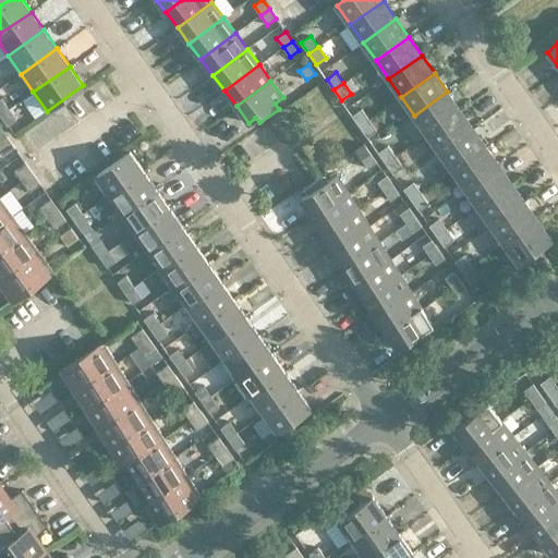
[(460,110),(447,92),(414,116),(427,133),(460,110)]
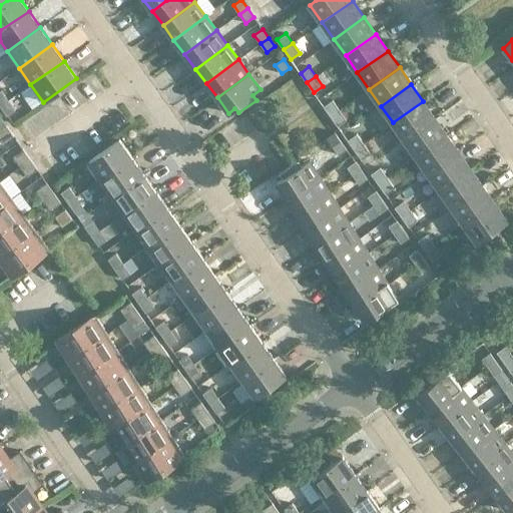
[(1,90),(0,90),(0,105),(0,106),(8,100),(1,90)]
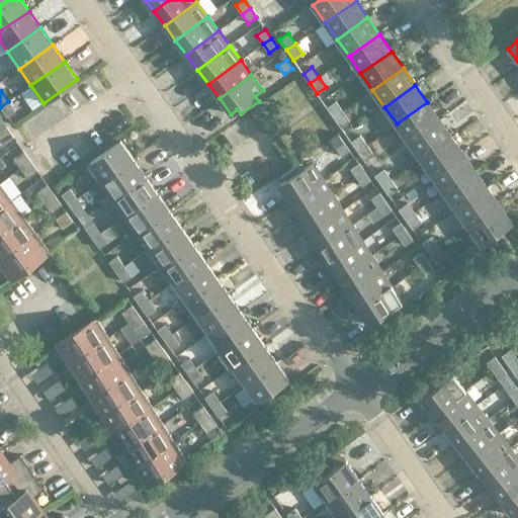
[(15,111),(8,101),(0,107),(7,117),(15,111)]
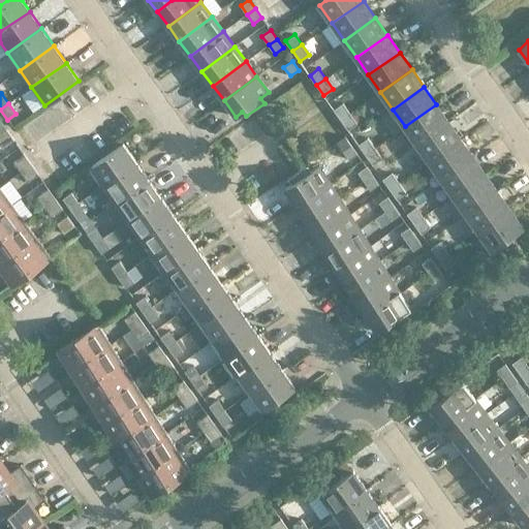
[(343,103),(334,110),(341,120),(350,113),(343,103)]
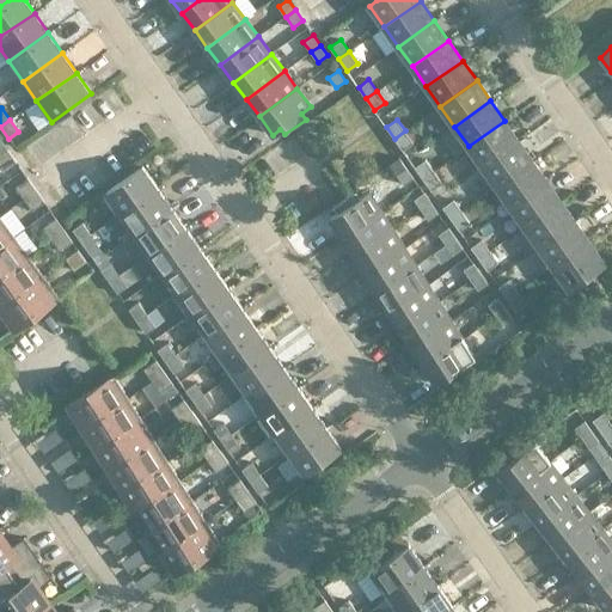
[(519,140),(505,121),(469,146),(482,166),(519,140)]
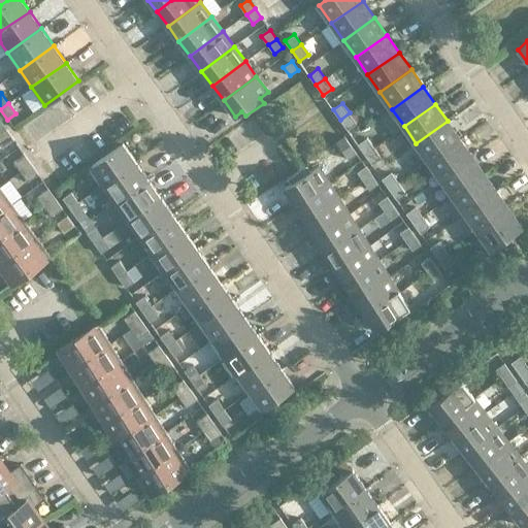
[(357,123),(350,112),(340,120),(348,130),(357,123)]
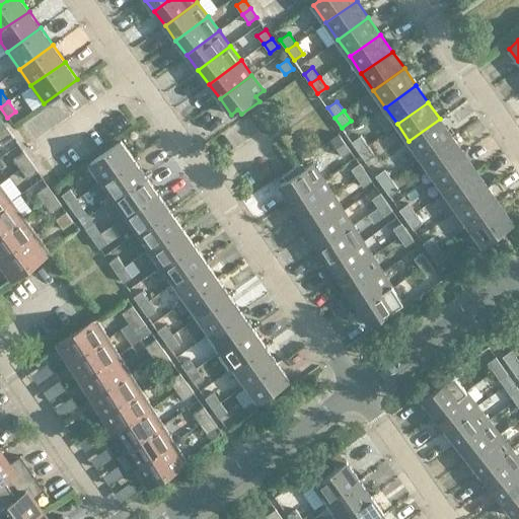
[(452,136),(440,119),(409,141),(421,158),(452,136)]
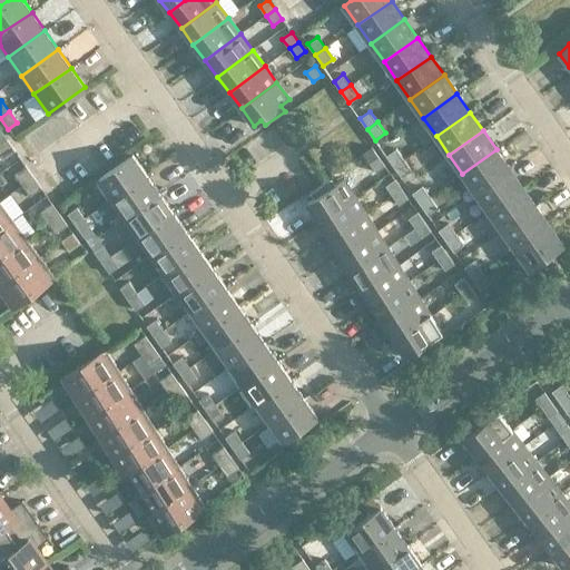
[(16,150),(8,139),(0,145),(0,154),(3,158),(16,150)]
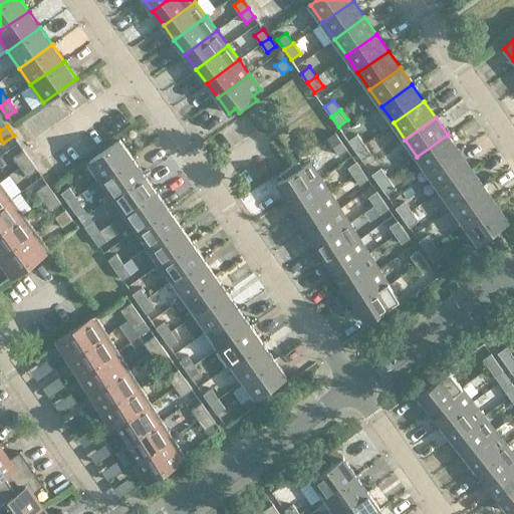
[(357,135),(348,141),(355,151),(364,144),(357,135)]
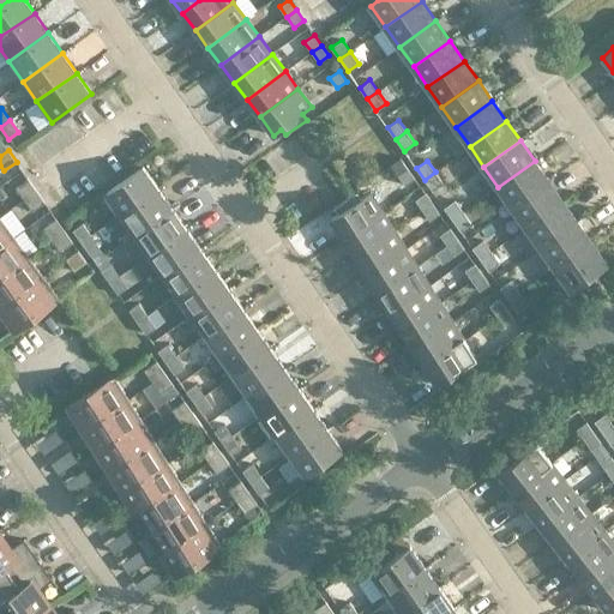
[(549,181),(535,161),(498,187),(512,208),(549,181)]
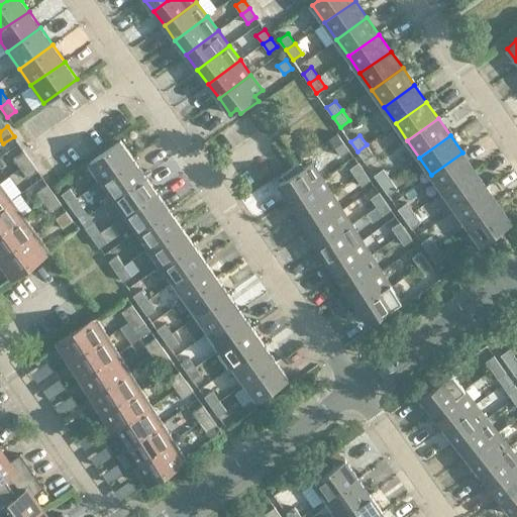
[(133,159),(120,140),(87,165),(99,182),(133,159)]
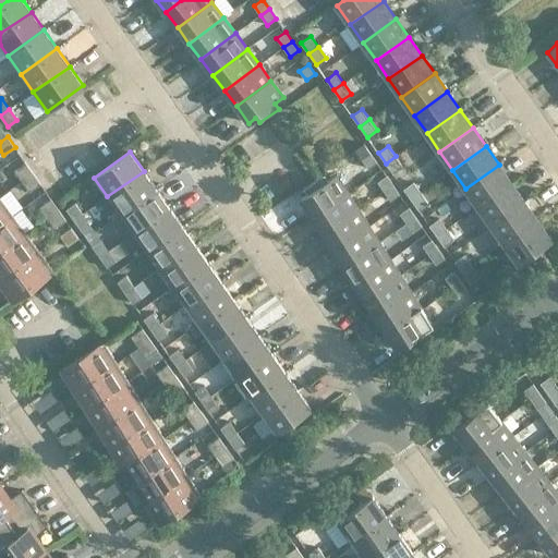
[(377,162),(371,153),(361,158),(368,168),(377,162)]
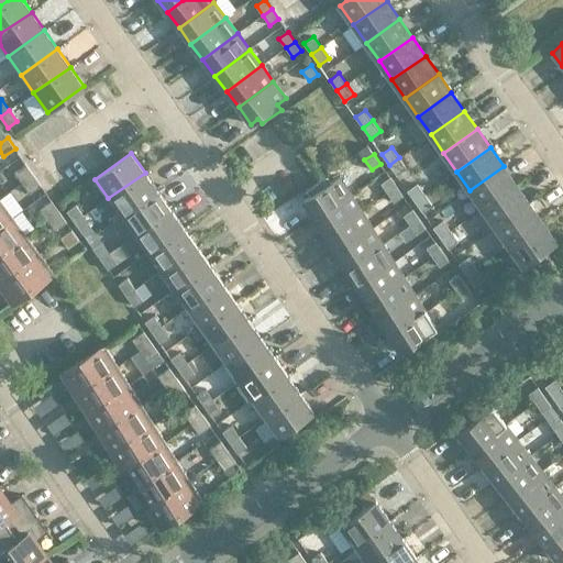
[(407,168),(399,157),(389,165),(397,175),(407,168)]
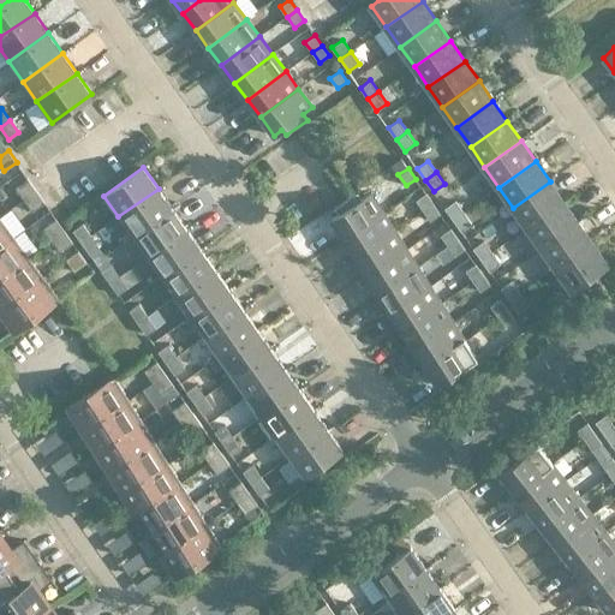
[(36,191),(28,179),(16,187),(24,199),(36,191)]
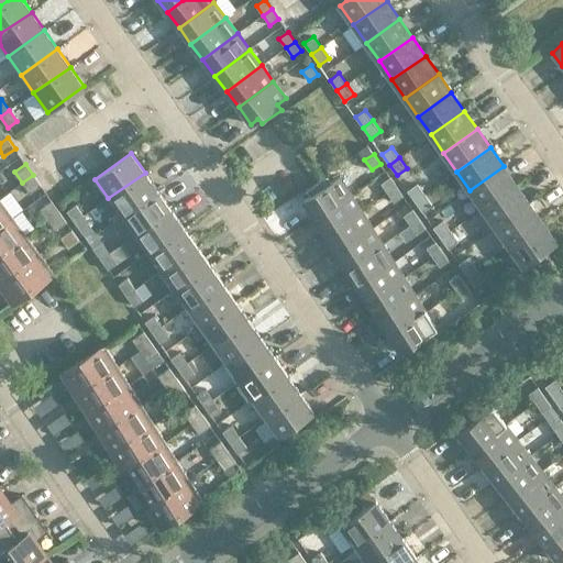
[(517,185),(504,166),(470,190),(483,208),(517,185)]
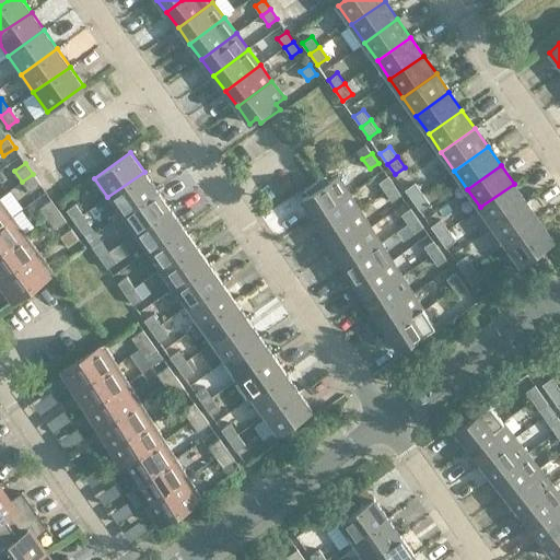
[(156,189),(144,172),(107,197),(120,216),(156,189)]
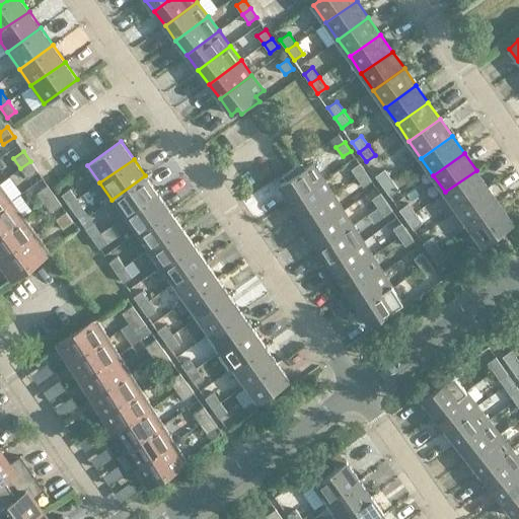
[(38,170),(30,161),(20,168),(27,178),(38,170)]
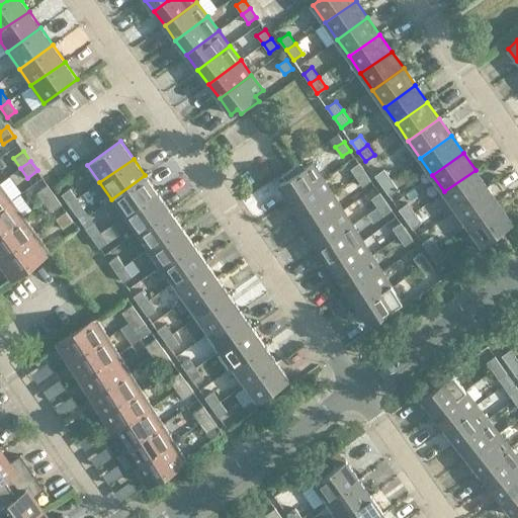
[(279,184),(289,200),(324,179),(313,162),(305,168),(300,162),(282,175),(286,180),(279,184)]
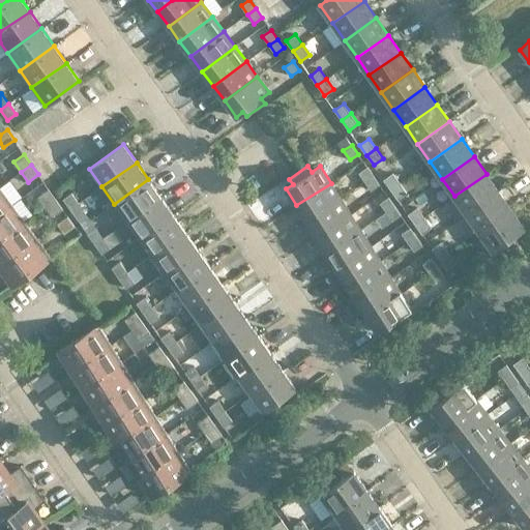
[(374,176),(367,167),(358,173),(364,181),(374,176)]
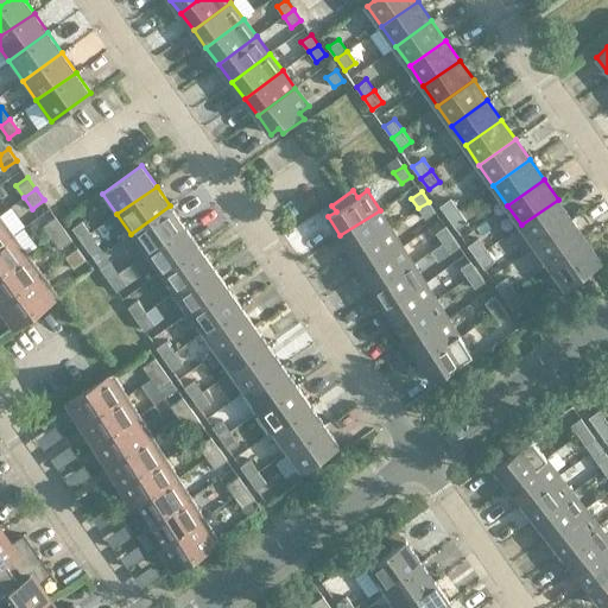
[(450,198),(439,206),(448,217),(458,210),(450,198)]
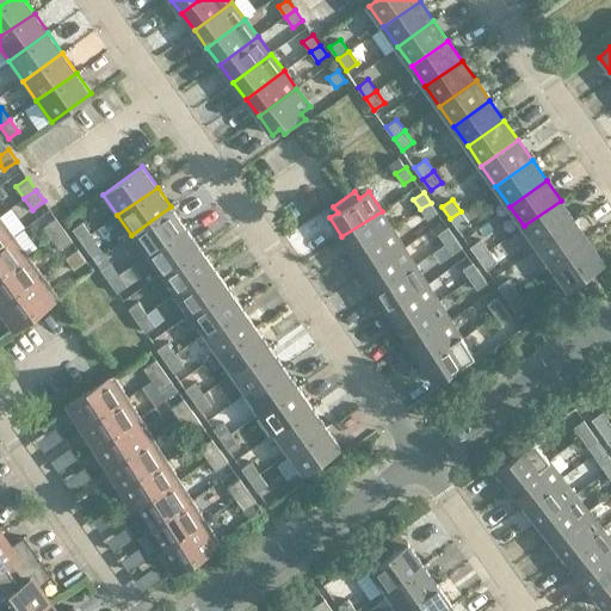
[(574,221),(561,201),(524,226),(538,246),(574,221)]
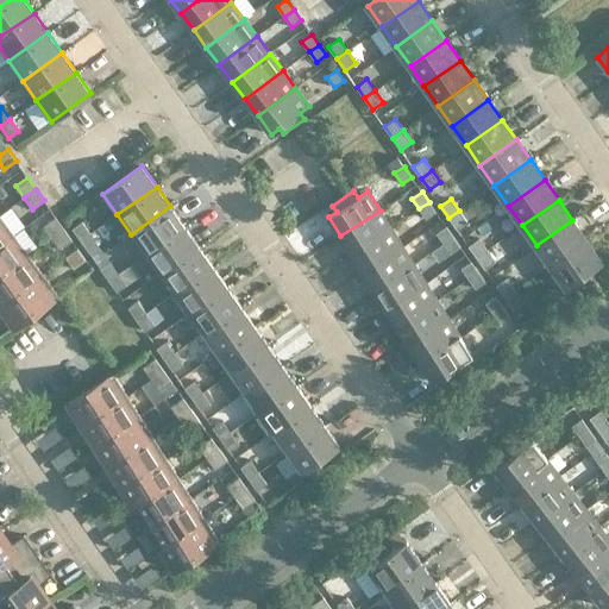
[(437,212),(429,202),(419,208),(427,219),(437,212)]
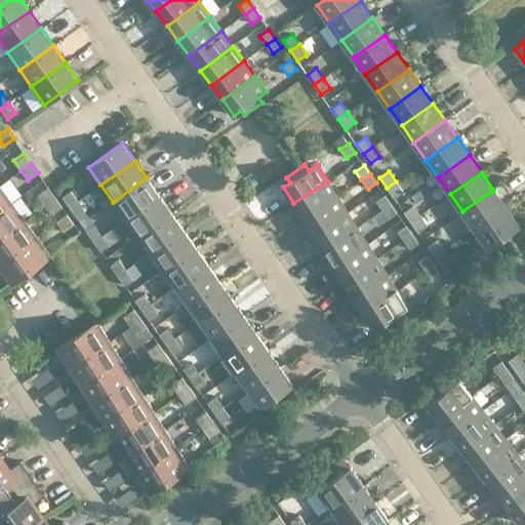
[(159,195),(147,177),(113,202),(125,219),(159,195)]
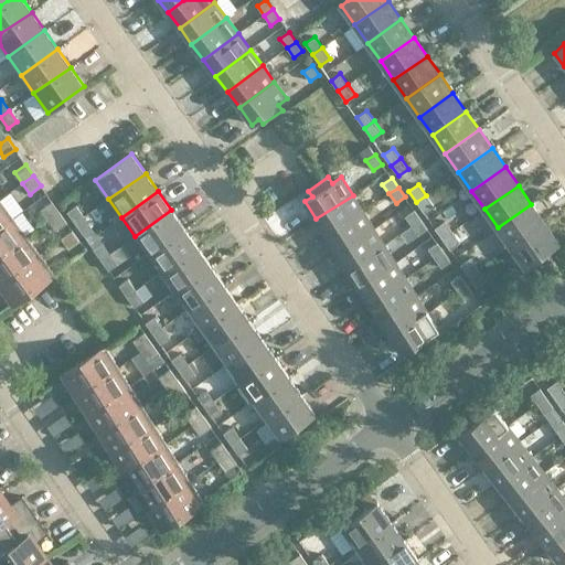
[(363,212),(353,195),(316,219),(327,235),(363,212)]
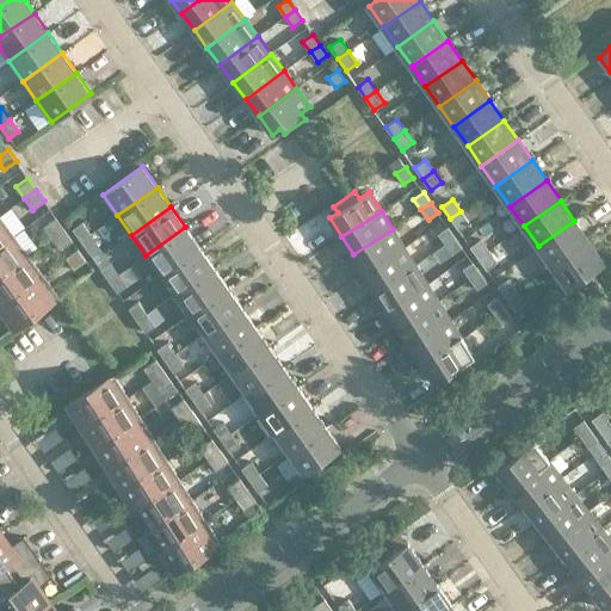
[(469,222),(461,211),(450,218),(458,230),(469,222)]
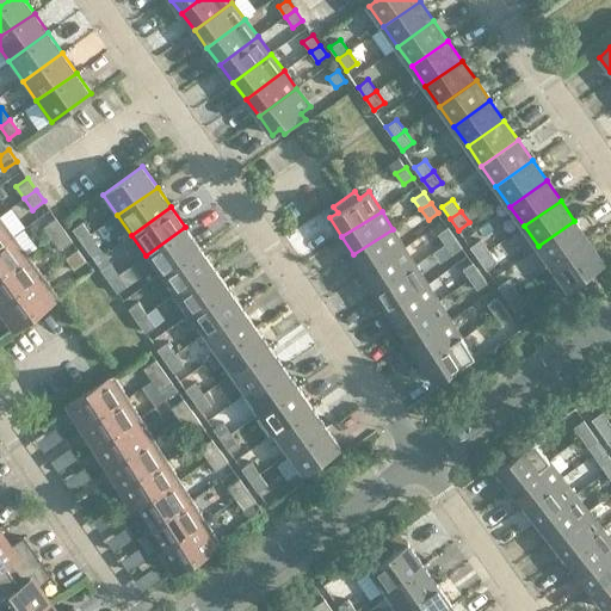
[(0,245),(14,235),(0,216),(0,245)]
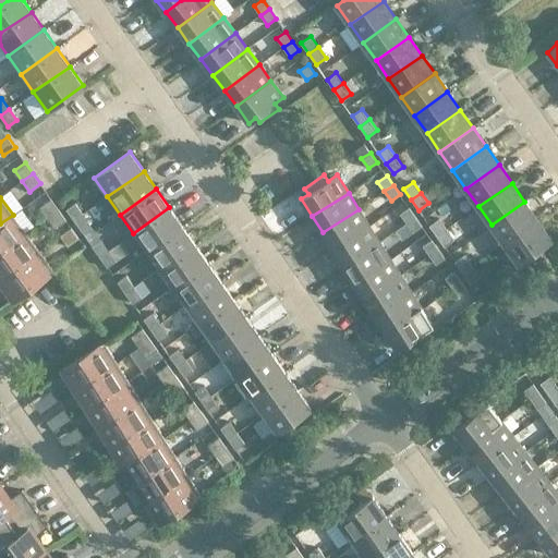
[(59,209),(51,198),(39,207),(47,217),(59,209)]
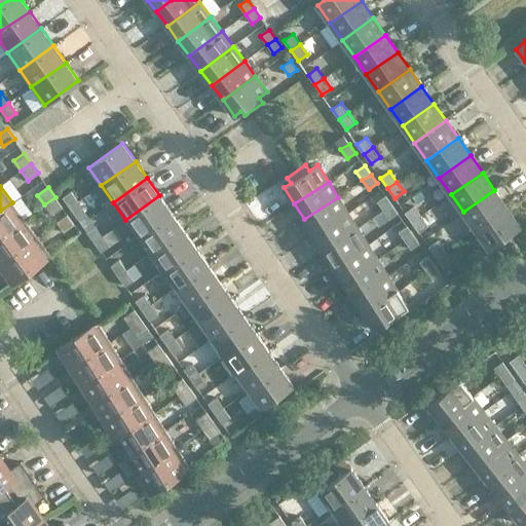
[(506,207),(494,190),(463,212),(476,229),(506,207)]
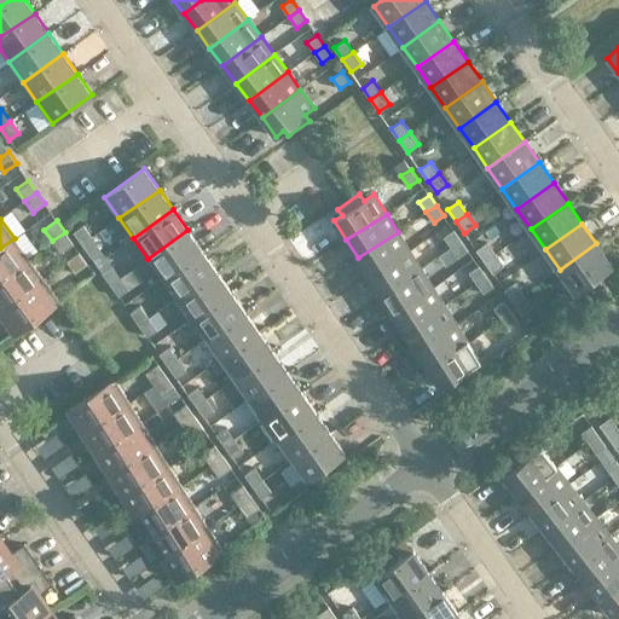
[(84,225),(74,232),(82,244),(92,237),(84,225)]
